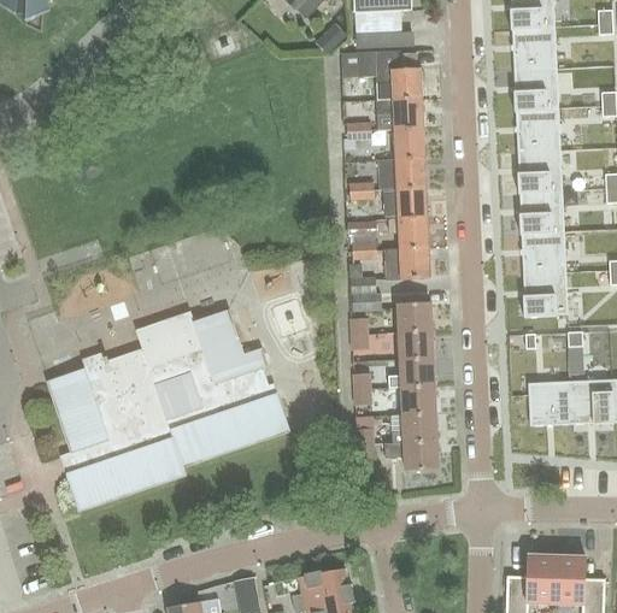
[(0,0),(0,4),(16,15),(17,11),(27,12),(25,24),(42,31),(43,0),(0,0)]
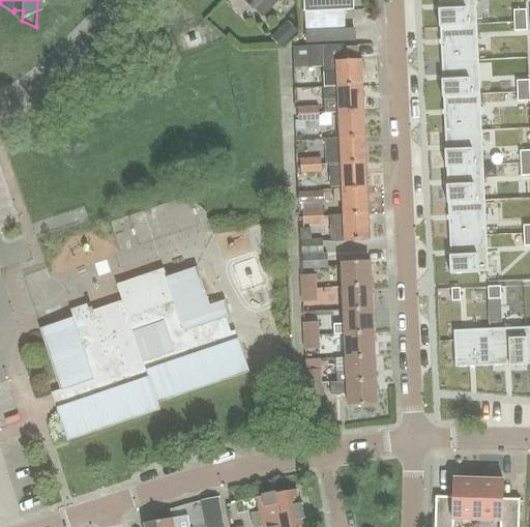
[(307,0),(307,8),(304,9),(305,29),(345,27),(344,7),(353,6),(352,0),(307,0)]
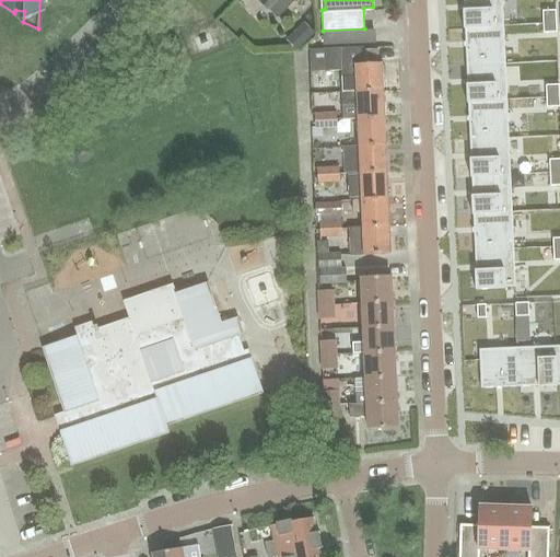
[(461,0),(462,25),(503,24),(501,0),(461,0)]
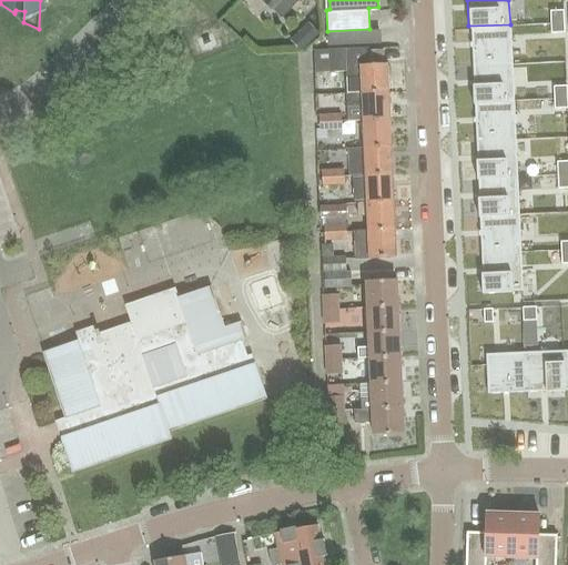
[(561,10),(549,10),(549,23),(563,22),(561,10)]
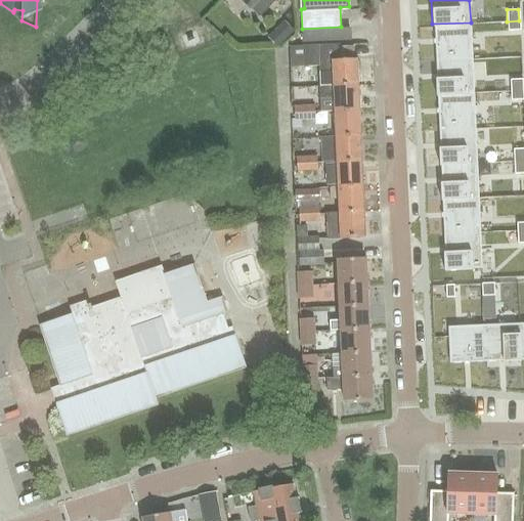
[(471,23),(432,24),(434,58),(472,57),(471,23)]
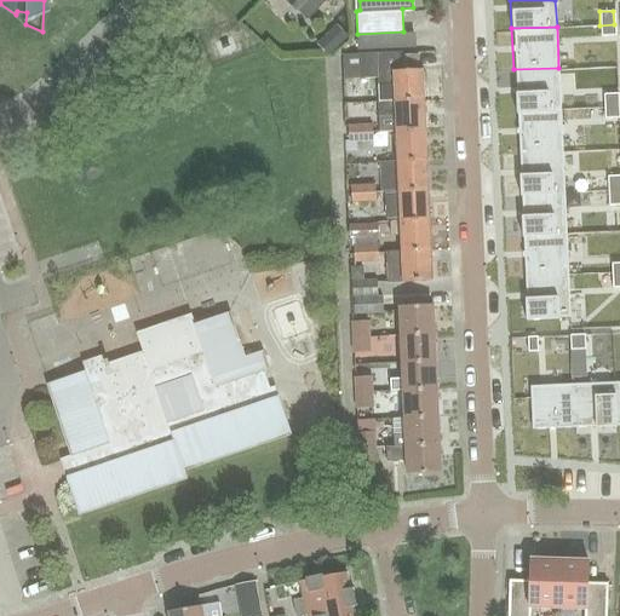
[(328,30),(316,42),(326,51),(327,53),(328,53),(340,42),(338,40),(328,30)]
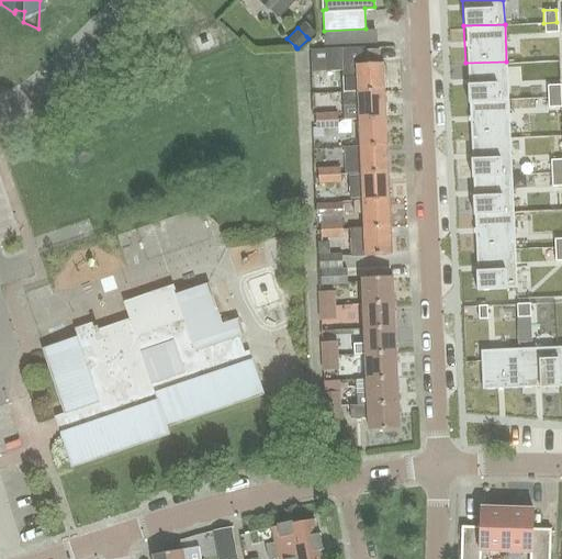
[(345,90),(347,90),(384,89),(383,62),(366,62),(366,46),(326,47),(327,69),(344,69),(344,75),(345,75),(345,90)]
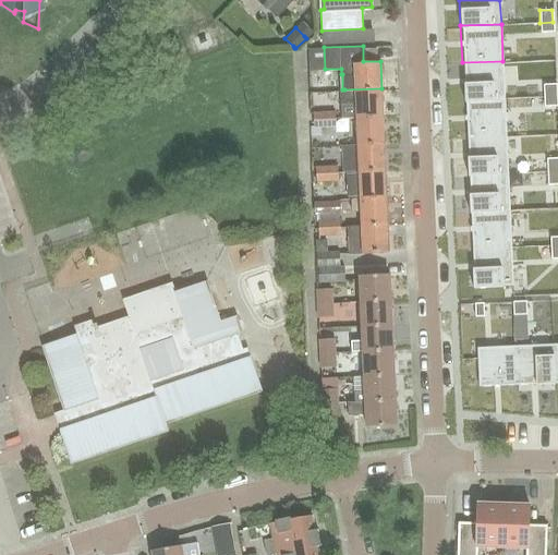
[(502,61),(462,62),(463,100),(504,99),(502,61)]
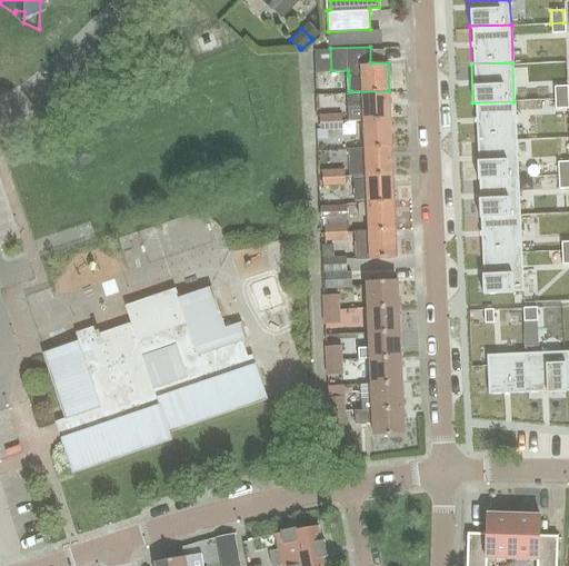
[(567,85),(553,85),(555,99),(567,99),(567,85)]
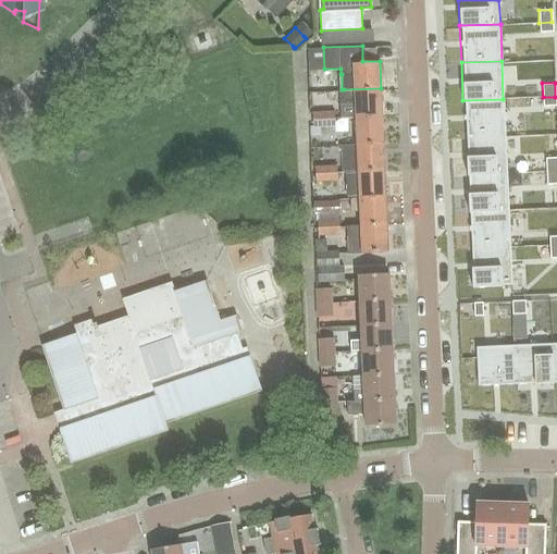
[(356,115),(382,114),(381,88),(344,89),(344,102),(355,102),(356,115)]
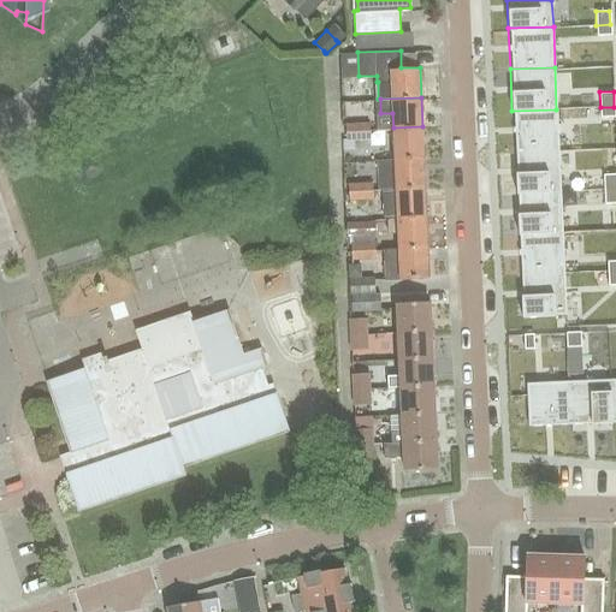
[(556,110),(511,111),(514,152),(558,149),(556,110)]
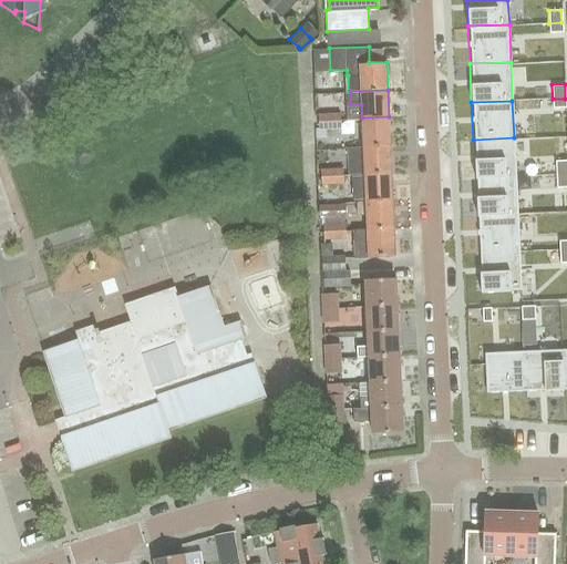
[(341,125),(340,111),(329,112),(330,126),(341,125)]
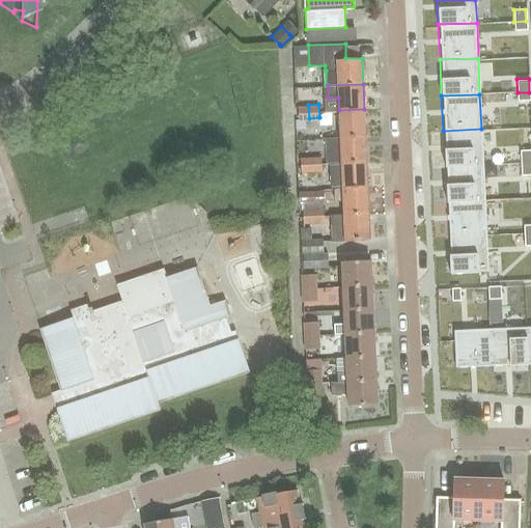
[(309,118),(308,105),(298,105),(299,118),(309,118)]
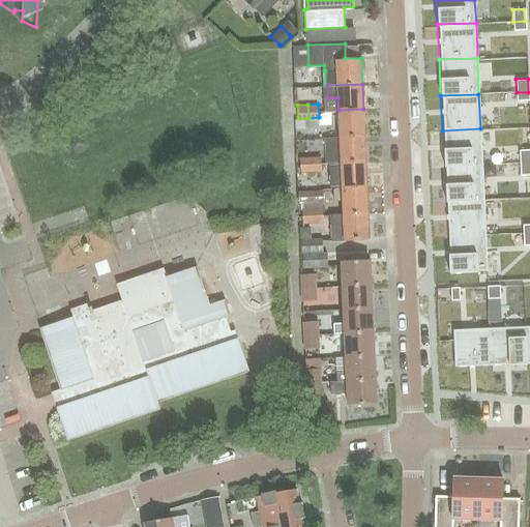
[(340,136),(364,135),(363,109),(339,110),(340,136)]
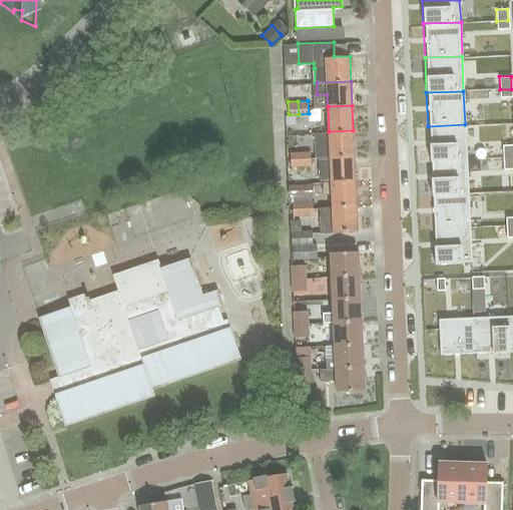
[(465,124),(428,126),(429,160),(466,158),(465,124)]
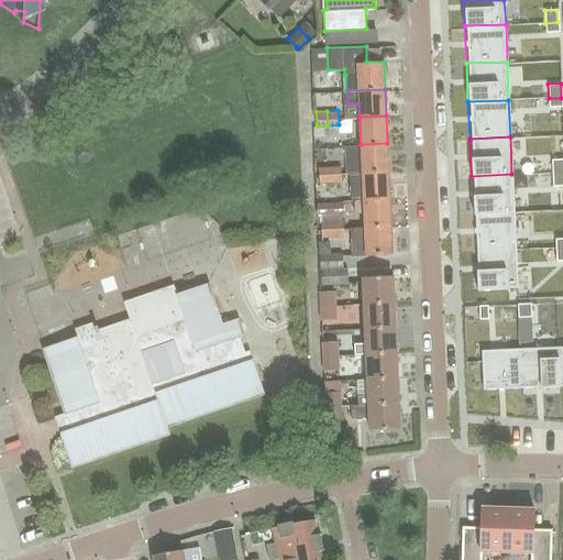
[(362,171),(388,171),(387,143),(361,144),(362,171)]
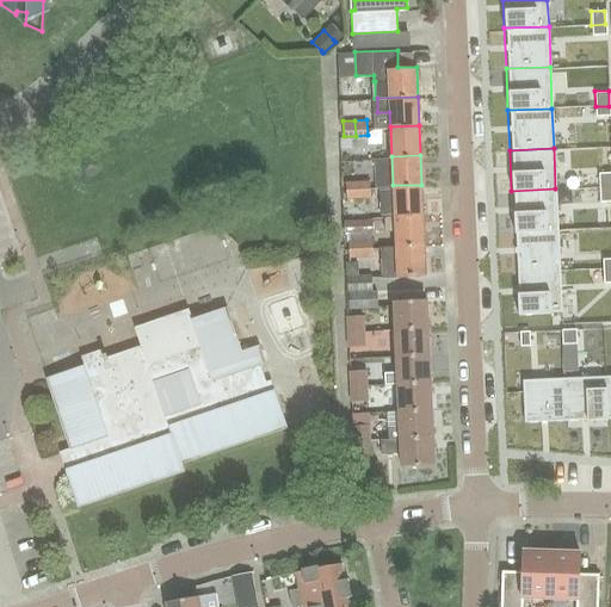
[(610,172),(598,173),(599,187),(610,186),(610,172)]
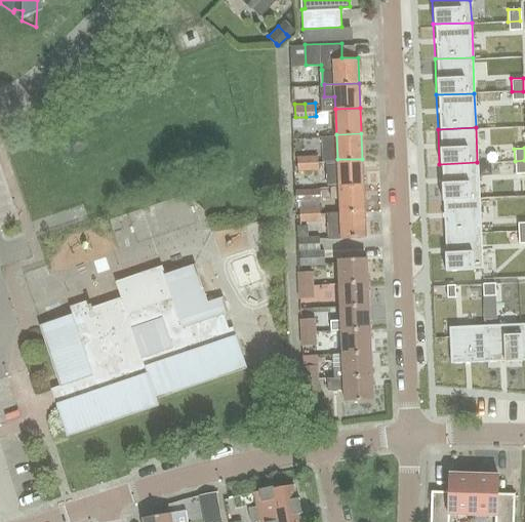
[(297,155),(297,168),(308,168),(307,154),(297,155)]
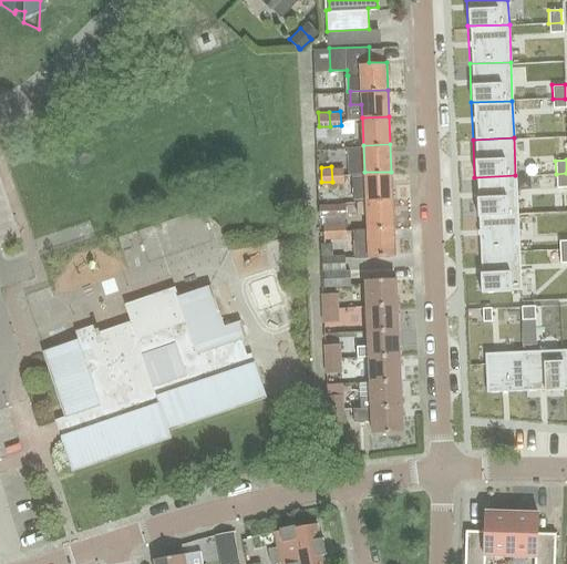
[(342,166),(331,166),(332,182),(343,181),(342,166)]
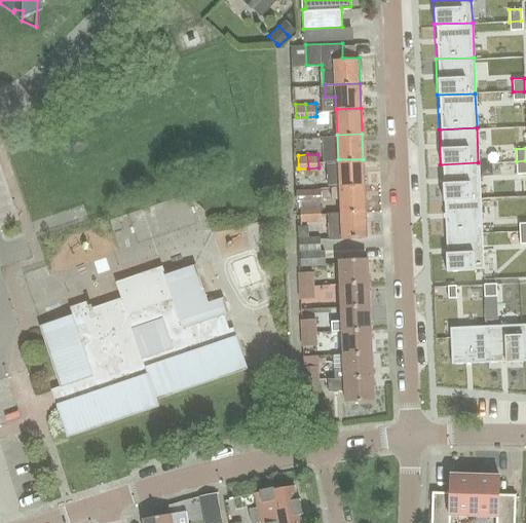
[(339,186),(364,184),(363,159),(338,159),(339,186)]
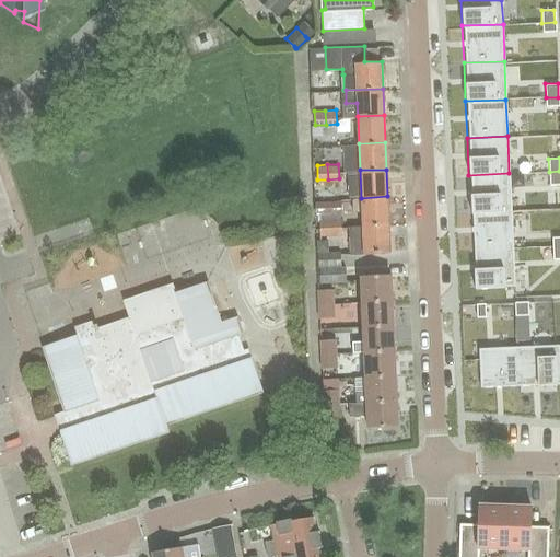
[(559,171),(549,172),(549,184),(559,183),(559,171)]
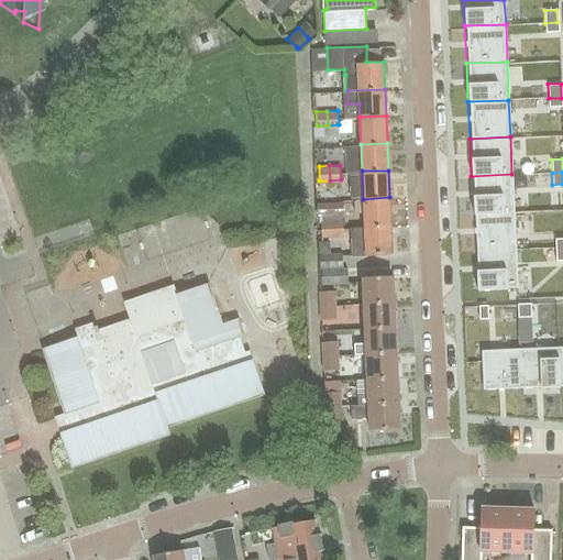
[(511,174),(471,176),(473,212),(514,211),(511,174)]
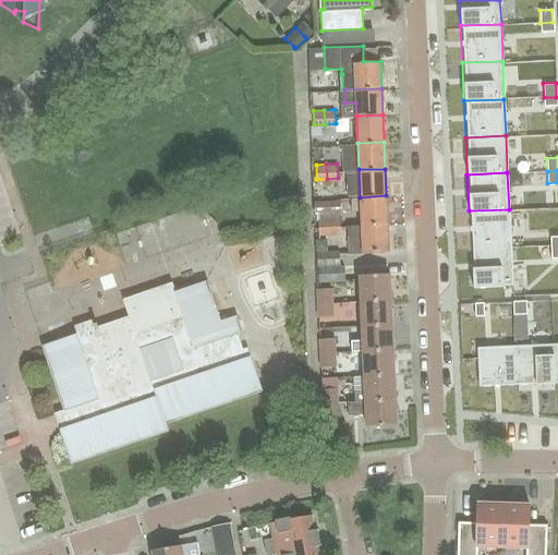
[(361,225),(387,222),(386,195),(360,197),(350,197),(350,210),(361,210),(361,225)]
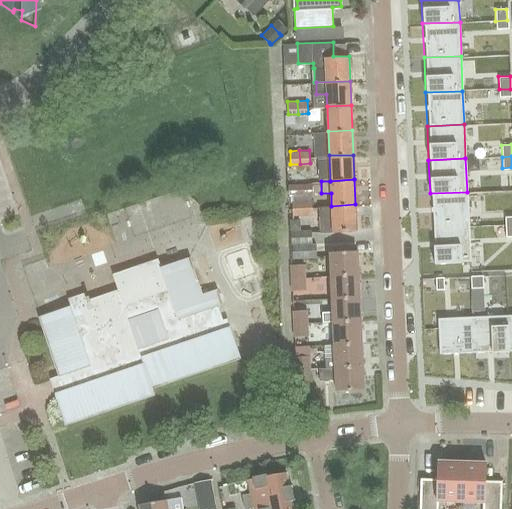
[(289,193),(313,192),(312,182),(289,183),(289,193)]
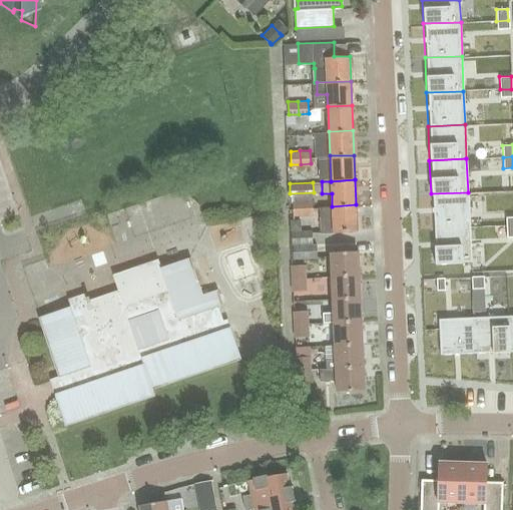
[(217,288),(204,250),(208,249),(188,191),(139,207),(156,259),(159,267),(189,256),(202,293),(217,288)]
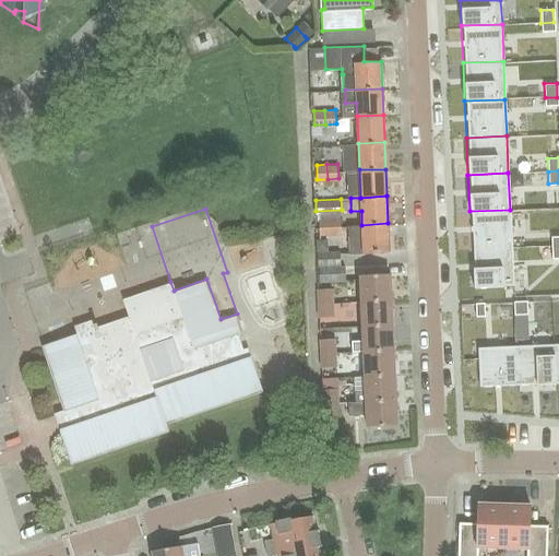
[(510,210),(470,211),(471,249),(511,247),(510,210)]
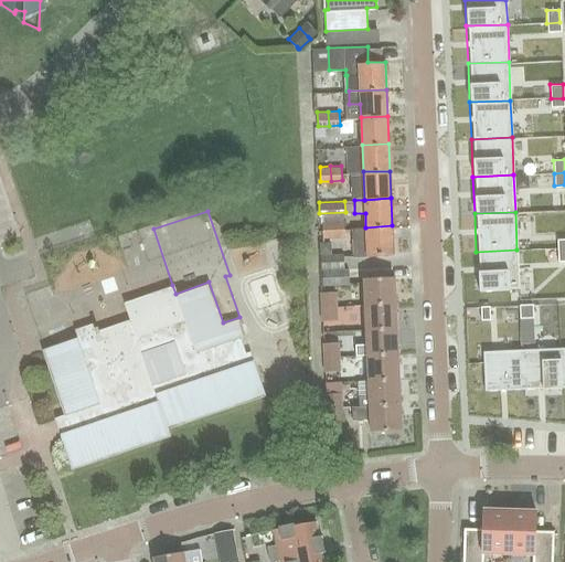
[(333,235),(333,222),(323,222),(323,235),(333,235)]
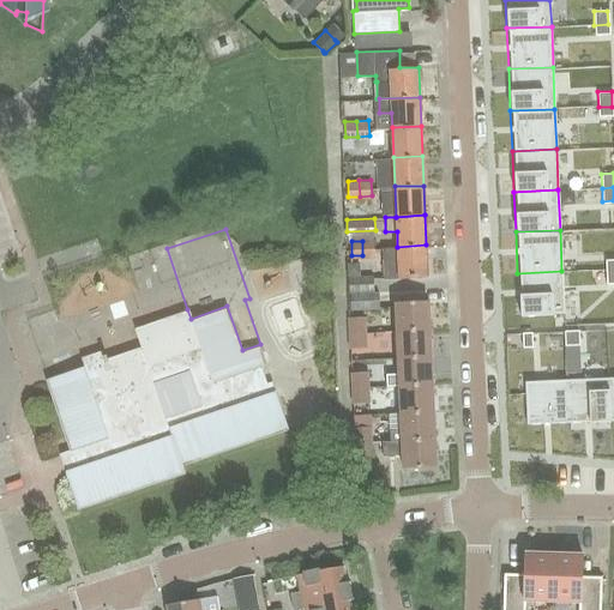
[(373,255),(373,241),(362,241),(362,255),(373,255)]
